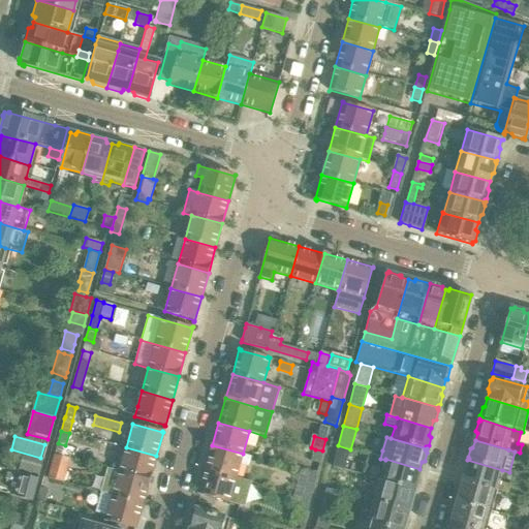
[(212,445),(206,469),(236,477),(243,454),(212,445)]
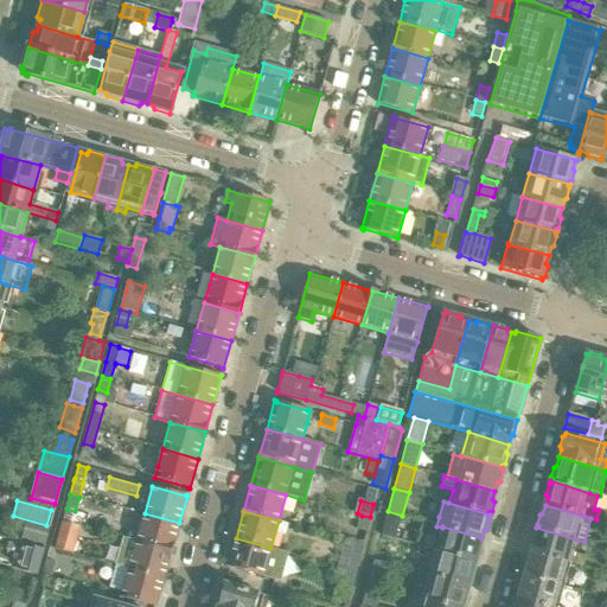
[(402,516),(388,511),(381,535),(395,538),(402,516)]
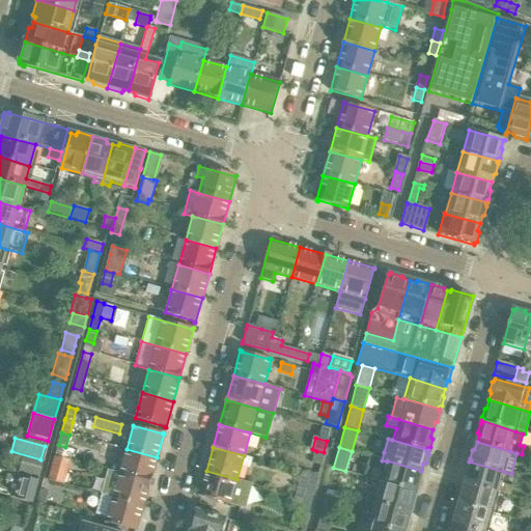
[(119,474),(119,475),(149,483),(157,457),(127,449),(119,474)]
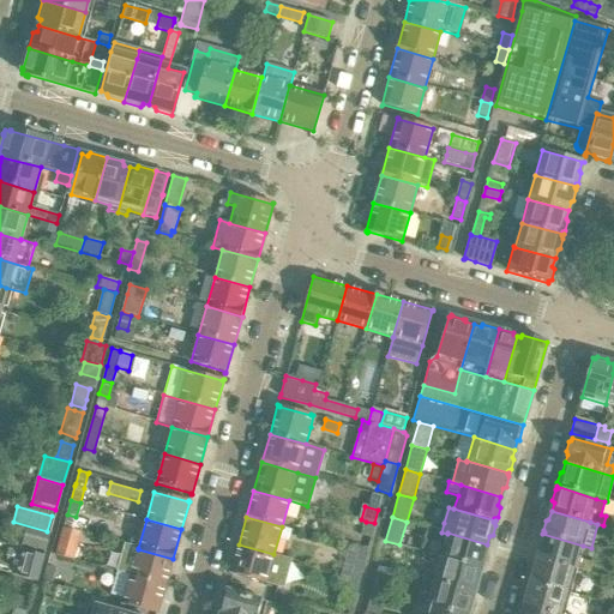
[(366,522),(362,535),(371,537),(374,523),(366,522)]
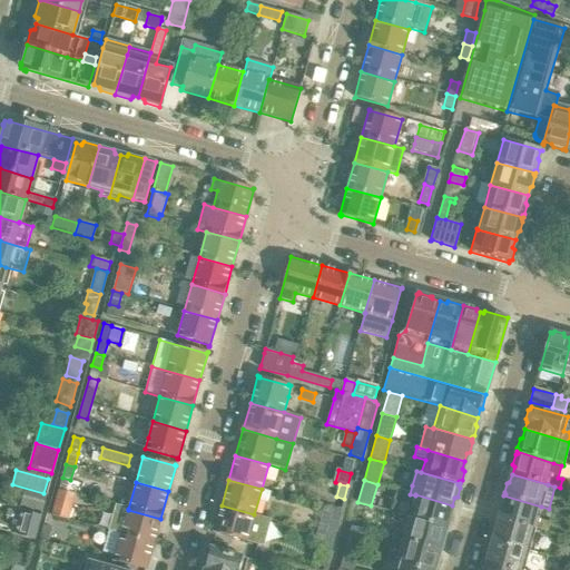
[(29,490),(25,508),(41,512),(46,494),(29,490)]
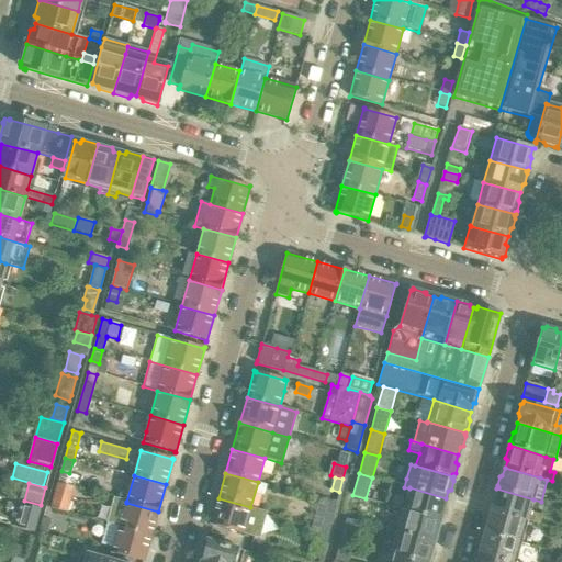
[(52,508),(67,513),(75,487),(58,483),(51,508),(52,508)]
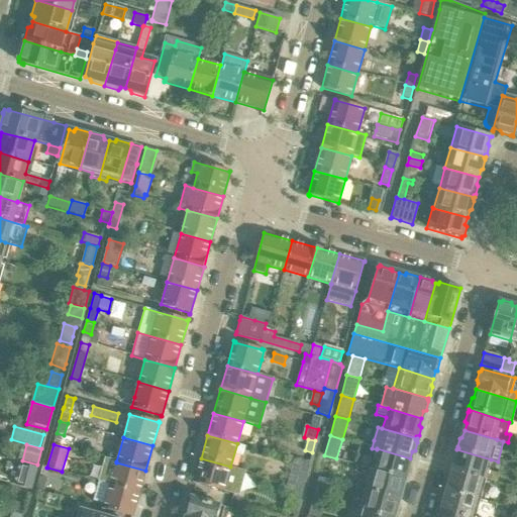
[(377,449),(371,469),(406,479),(405,478),(407,476),(410,469),(408,466),(410,458),(377,448),(377,449)]
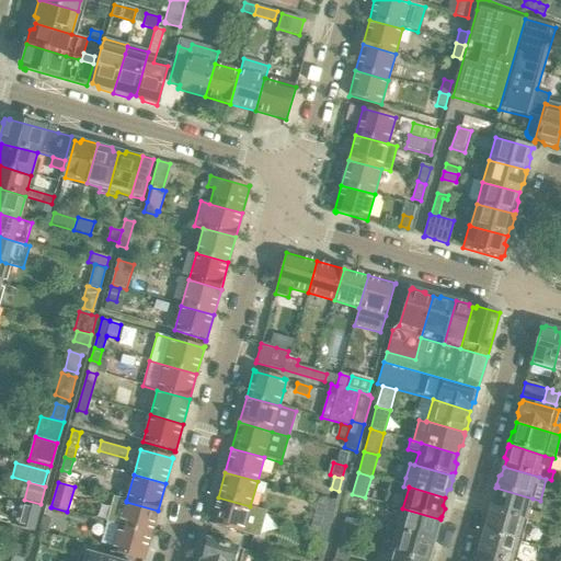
[(493,503),(491,511),(527,521),(539,524),(541,515),(529,511),(533,499),(495,488),(497,490),(494,491),(492,501),(493,503)]
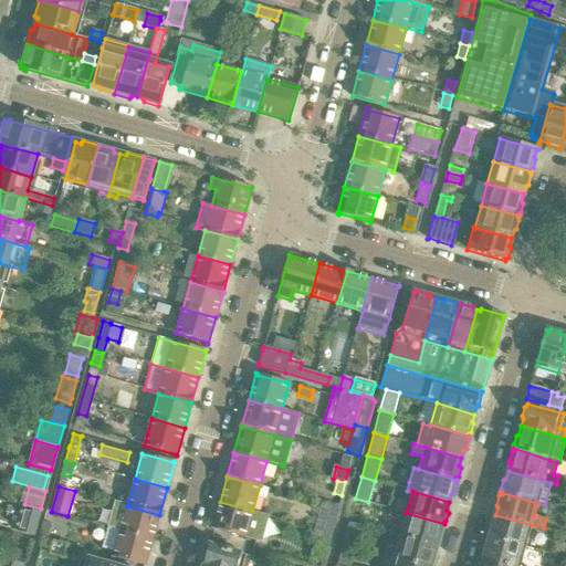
[(349,521),(364,525),(369,504),(356,500),(349,521)]
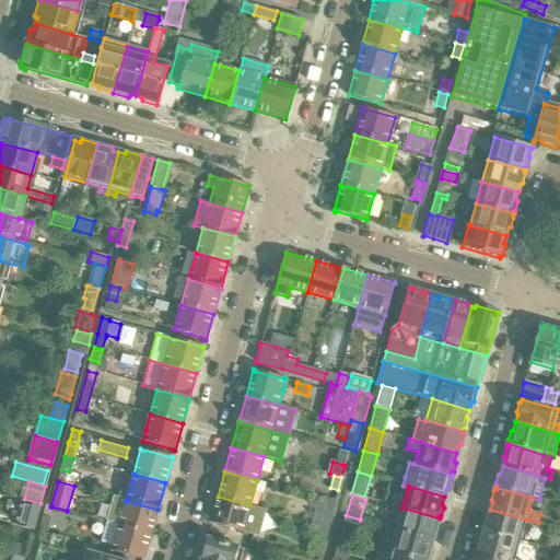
[(114,497),(106,522),(118,525),(118,526),(151,536),(154,523),(158,510),(126,501),(126,500),(114,497)]
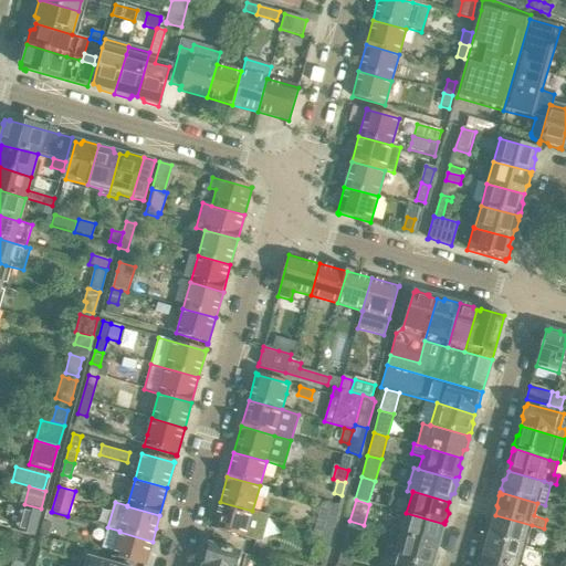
[(220,502),(211,530),(212,530),(213,530),(215,530),(244,538),(262,543),(270,516),(252,512),(252,511),(220,502)]
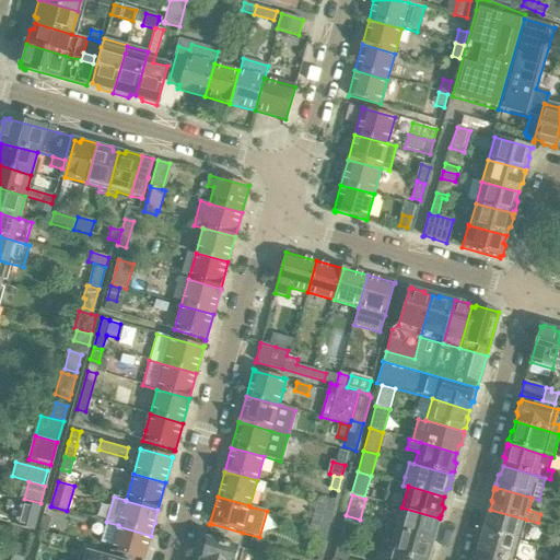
[(25,503),(19,526),(33,529),(39,508),(25,503)]
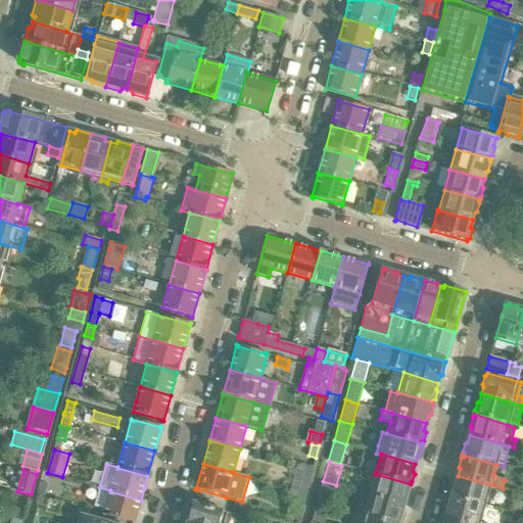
[(304,472),(299,486),(307,489),(312,474),(304,472)]
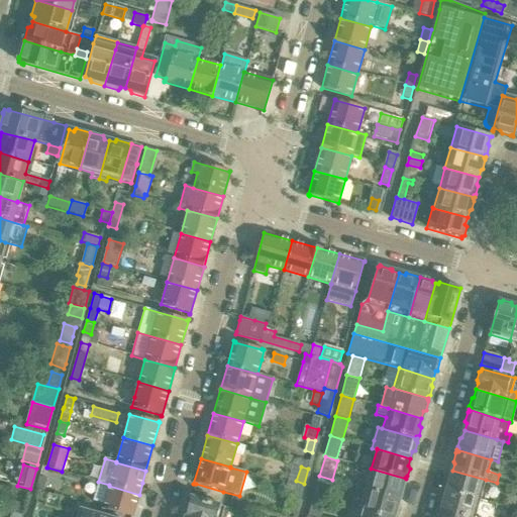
[(371,469),(366,489),(399,499),(401,492),(403,491),(405,483),(404,480),(406,479),(371,469)]
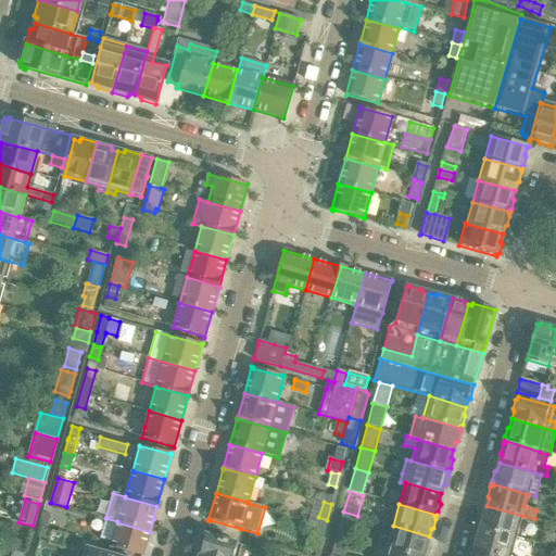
[(481,527),(479,528),(516,538),(522,516),(487,506),(484,514),(482,515),(480,523),(481,527)]
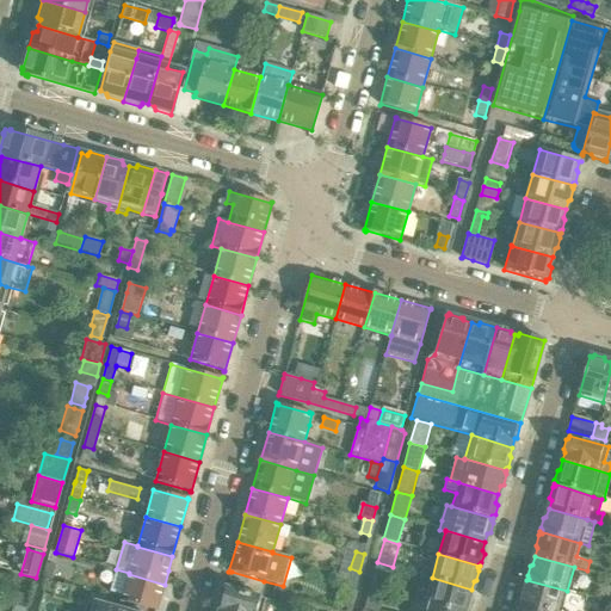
[(55,566),(47,563),(43,578),(51,580),(55,566)]
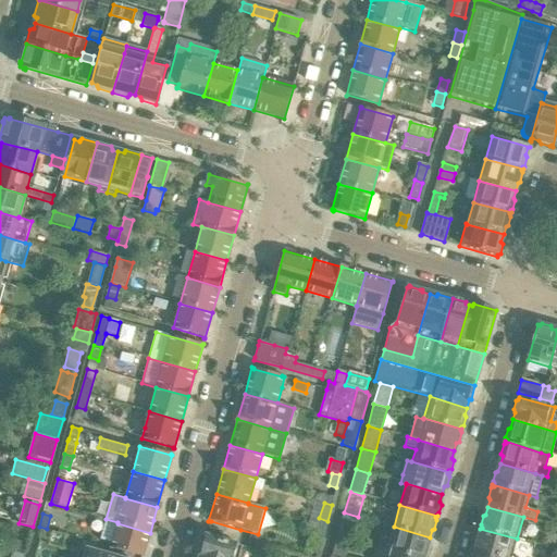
[(344,514),(341,522),(349,524),(353,516),(344,514)]
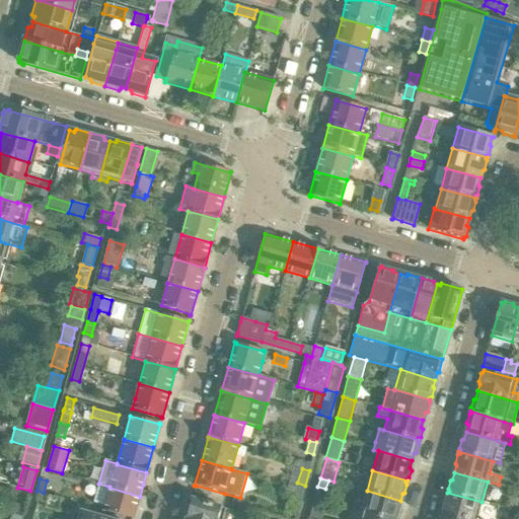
[(305,486),(297,483),(293,498),(301,501),(305,486)]
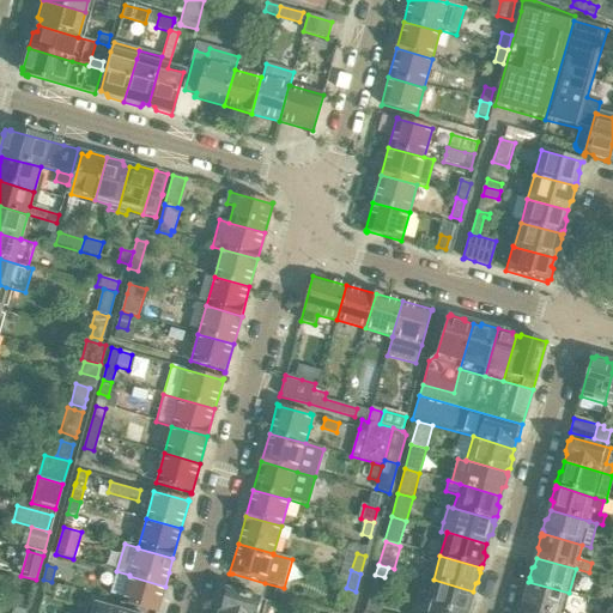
[(116,571),(109,594),(123,598),(122,604),(156,612),(157,612),(165,587),(129,576),(129,575),(116,571)]
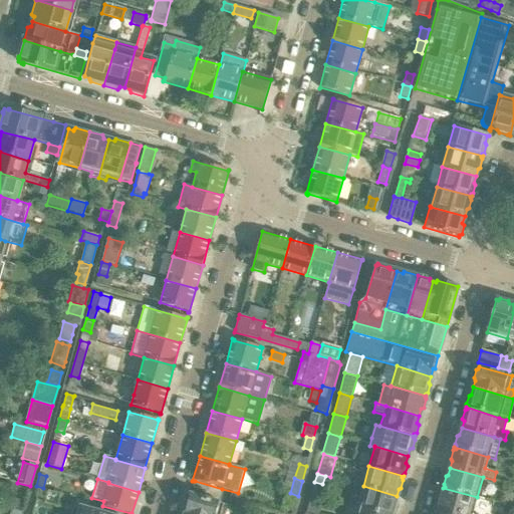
[(314,482),(310,495),(322,498),(326,485),(322,484),(314,482)]
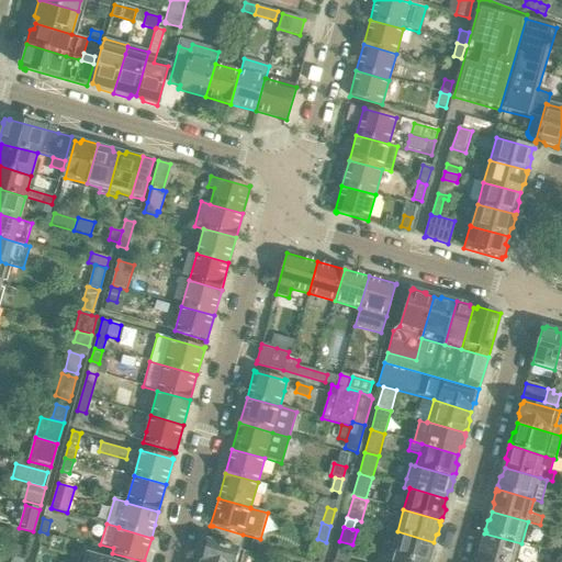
[(397,531),(391,554),(418,561),(428,561),(430,561),(433,552),(431,550),(434,542),(397,531)]
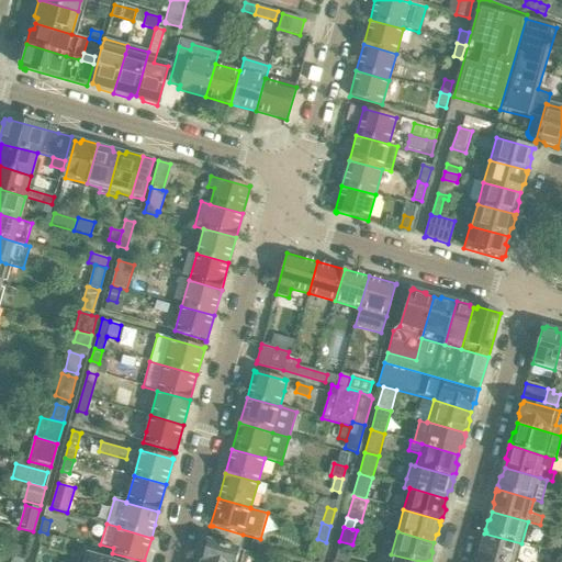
[(209,540),(216,542),(217,535),(211,532),(209,540)]
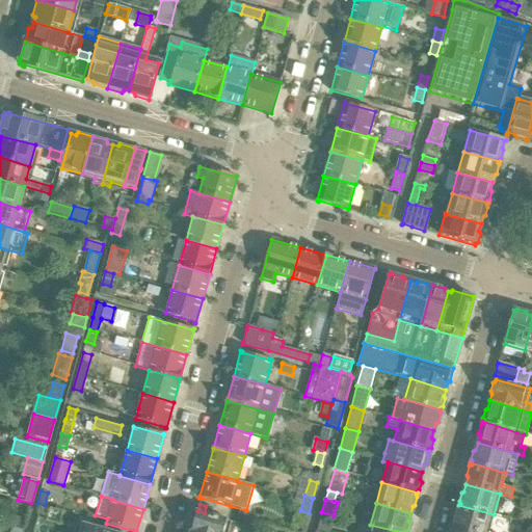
[(456,519),(454,526),(475,531),(488,531),(494,514),(458,505),(459,507),(457,508),(455,516),(456,519)]
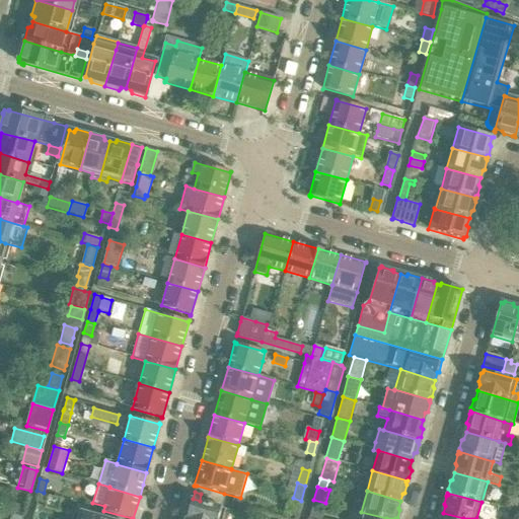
[(188,514),(186,518),(222,518),(225,509),(192,500),(192,502),(190,504),(187,512),(188,514)]
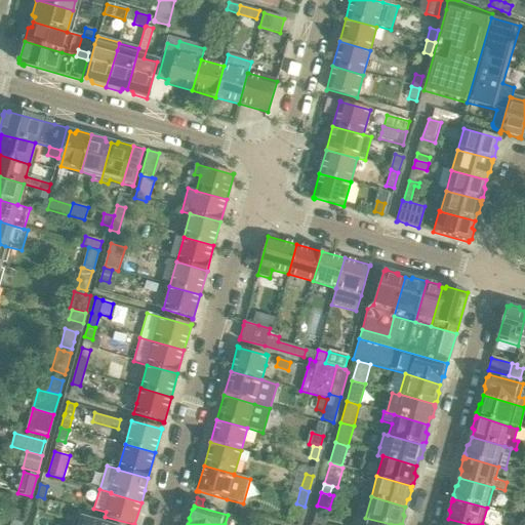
[(315,516),(312,524),(325,524),(327,520),(330,509),(329,509),(317,506),(315,516)]
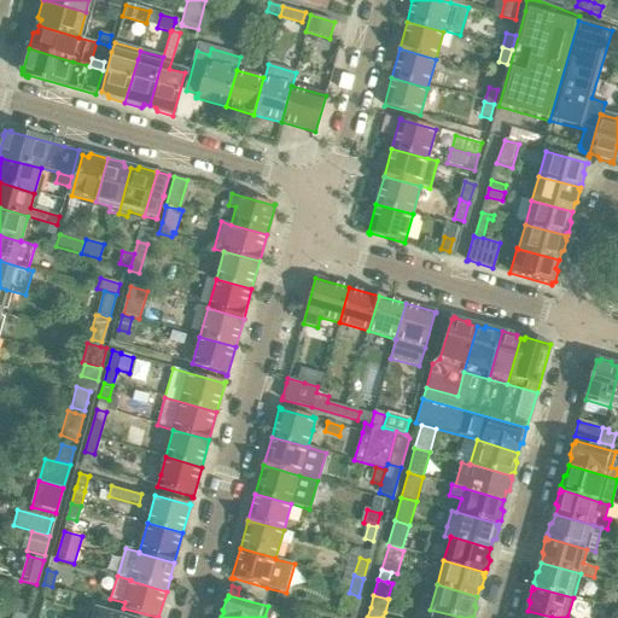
[(15,610),(28,613),(30,604),(13,599),(11,608),(15,610)]
